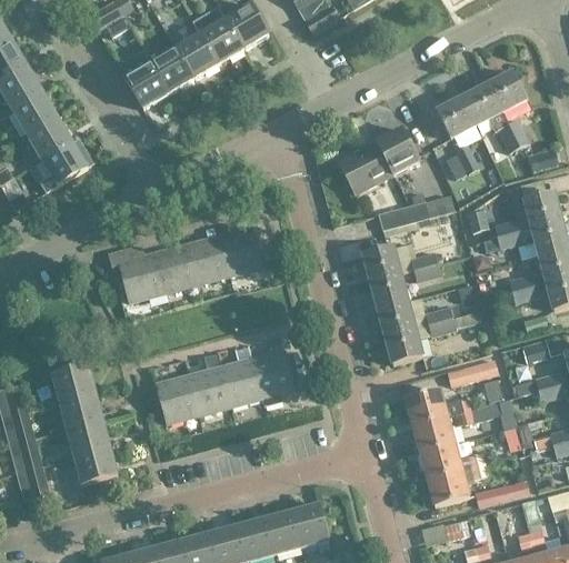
[(123,13),(115,0),(91,14),(99,27),(97,28),(98,29),(106,24),(113,36),(130,26),(123,13)]
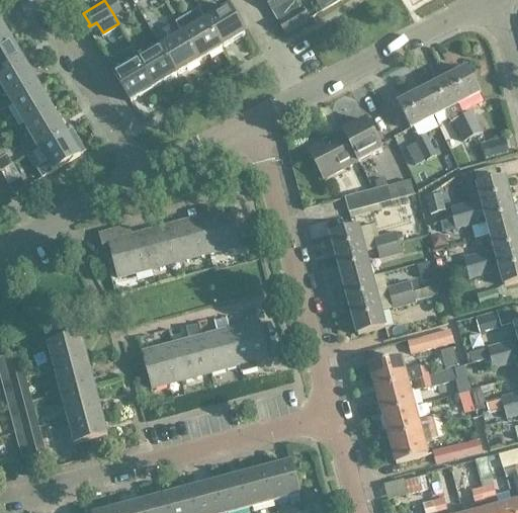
[(104,0),(112,12),(121,7),(117,0),(104,0)]
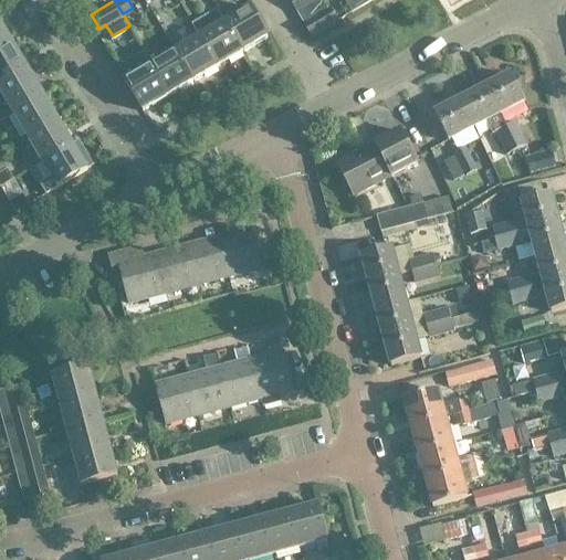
[(318,11),(311,0),(296,8),(311,33),(335,19),(327,7),(318,11)]
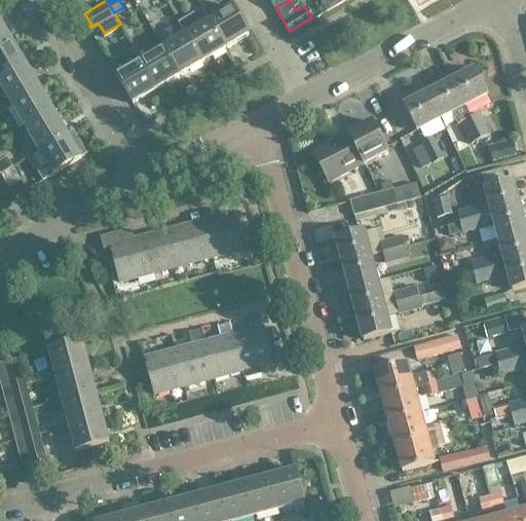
[(322,0),(326,9),(341,0),(322,0)]
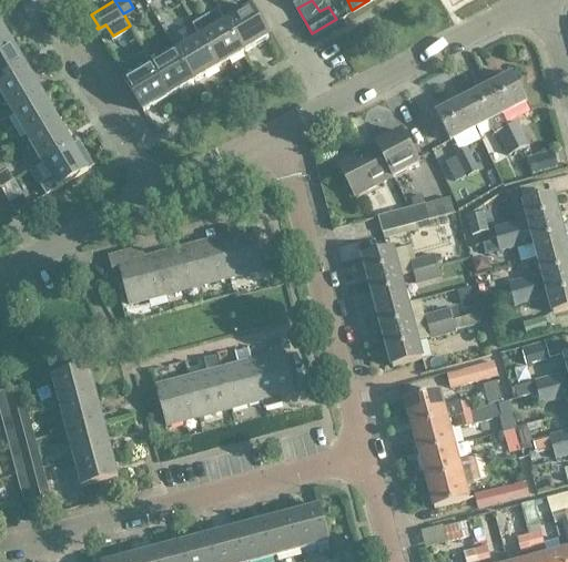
[(225,18),(244,49),(269,33),(251,2),(225,18)]
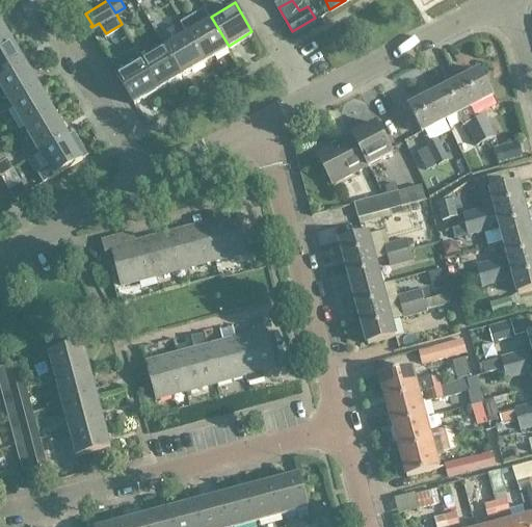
[(0,46),(14,38),(0,16),(0,46)]
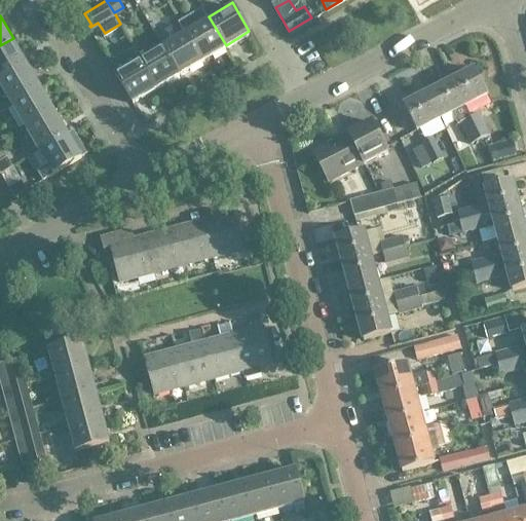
[(186,30),(202,59),(226,45),(209,16),(186,30)]
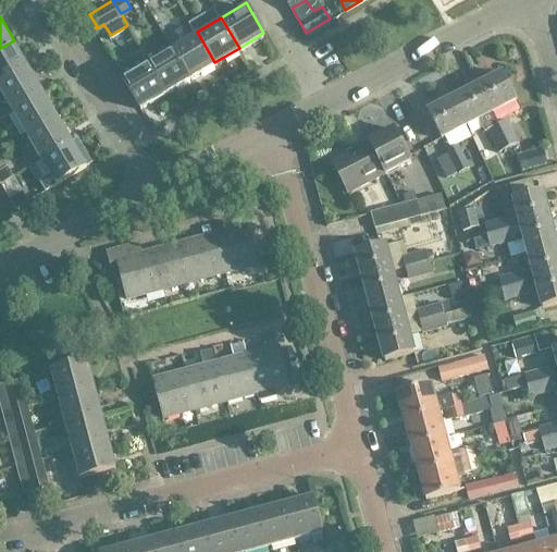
[(172,46),(190,76),(214,62),(197,32),(172,46)]
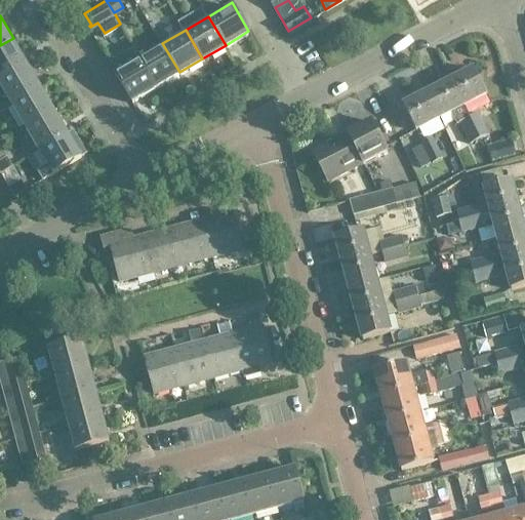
[(0,45),(0,77),(27,62),(13,38),(0,45)]
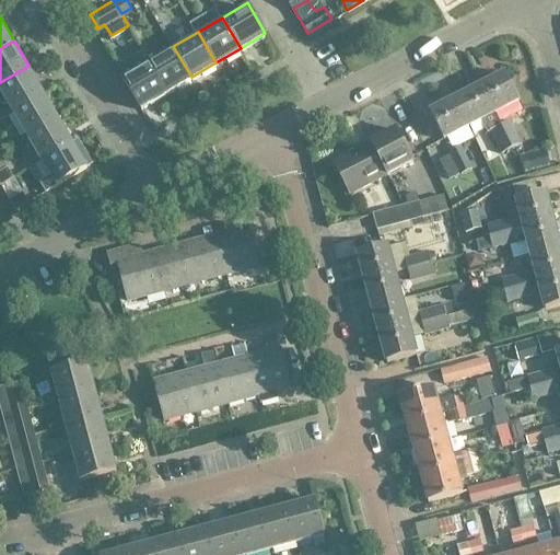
[(143,51),(149,61),(166,91),(191,77),(173,46),(160,54),(156,48),(151,46),(143,51)]
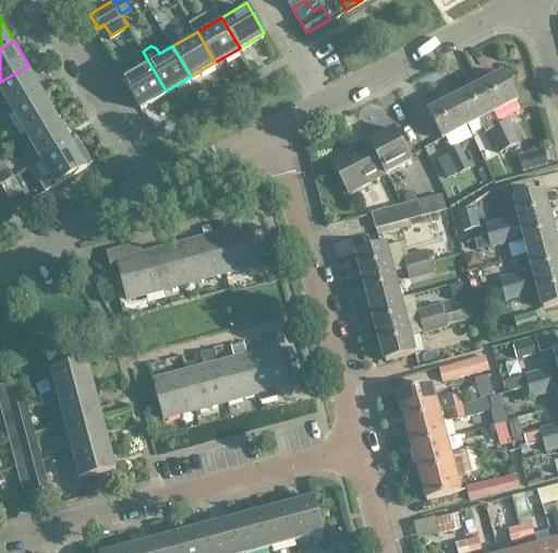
[(148,61),(123,75),(142,106),(166,91),(148,61)]
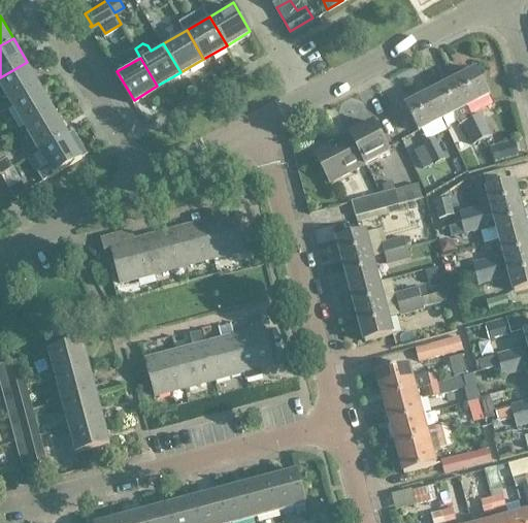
[(27,62),(0,77),(0,80),(12,101),(41,85),(27,62)]
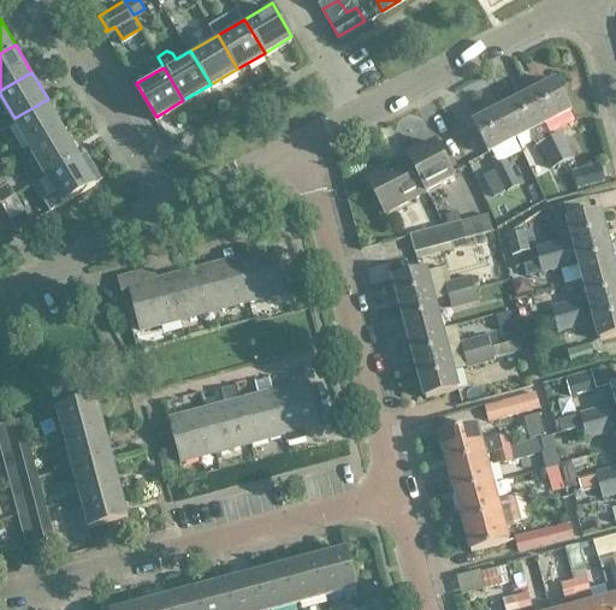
[(528,92),(543,120),(570,106),(556,77),(528,92)]
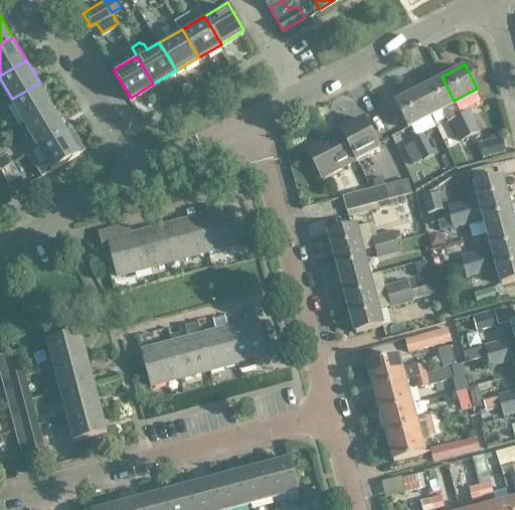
[(471,134),(460,113),(454,101),(442,76),(418,88),(431,113),(442,107),(448,119),(450,119),(460,139),(471,134)]
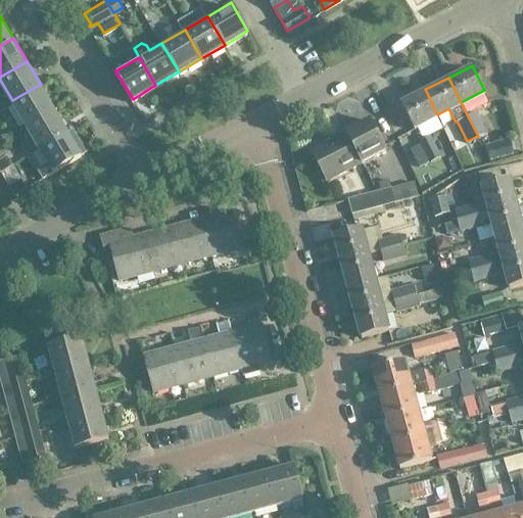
[(12,100),(26,124),(54,106),(41,84),(12,100)]
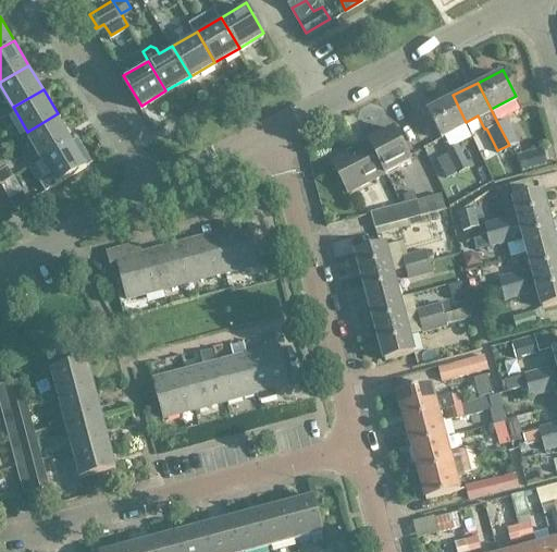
[(441,135),(466,122),(453,95),(428,108),(441,135)]
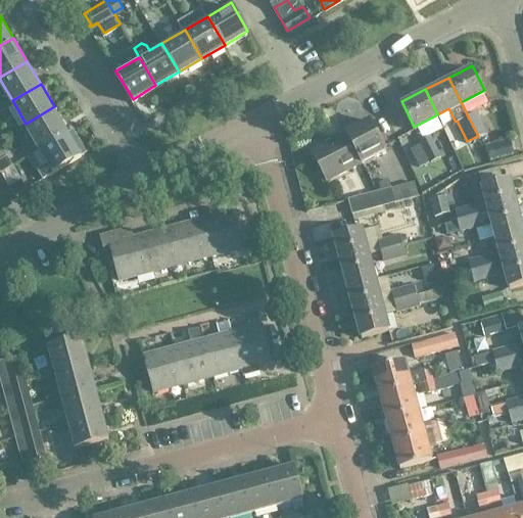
[(26,124),(39,146),(67,130),(54,106),(26,124)]
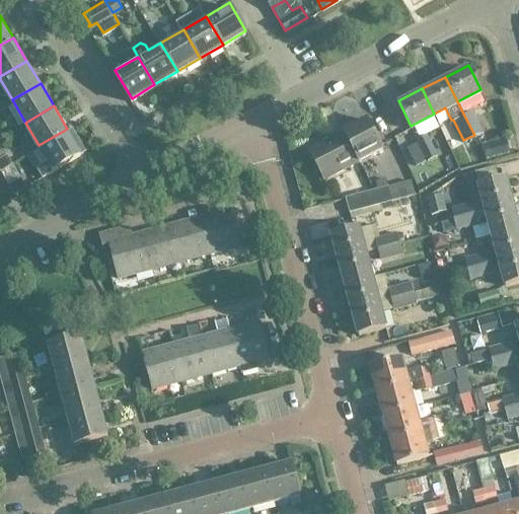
[(473,108),(463,114),(474,135),(484,130),(473,108)]
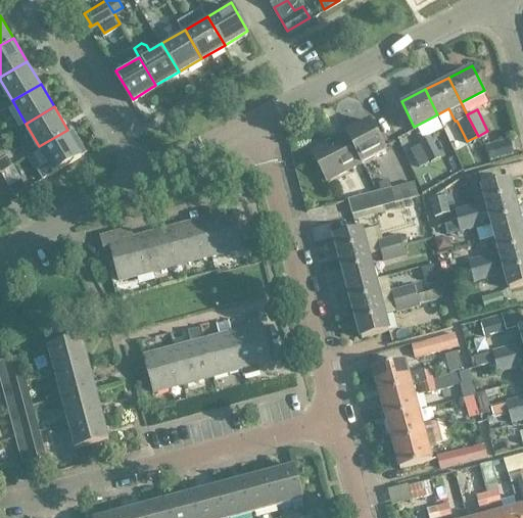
[(346,130),(362,160),(385,148),(370,118),(346,130)]
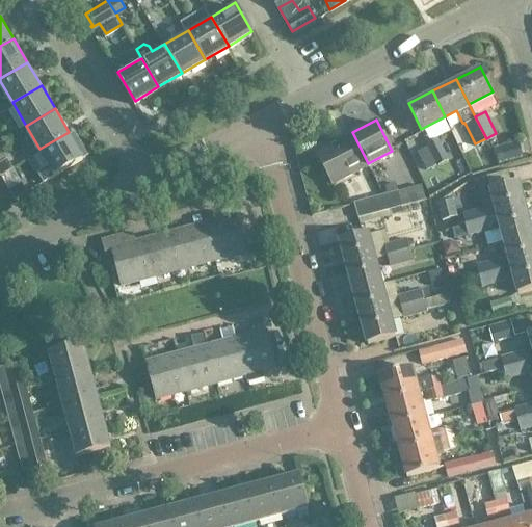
[(83,155),(69,132),(40,149),(48,163),(40,168),(45,178),(83,155)]
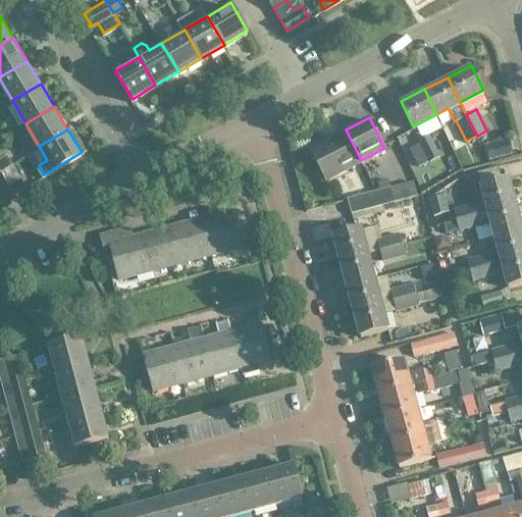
[(346,130),(341,133),(311,147),(326,177),(361,160),(346,130)]
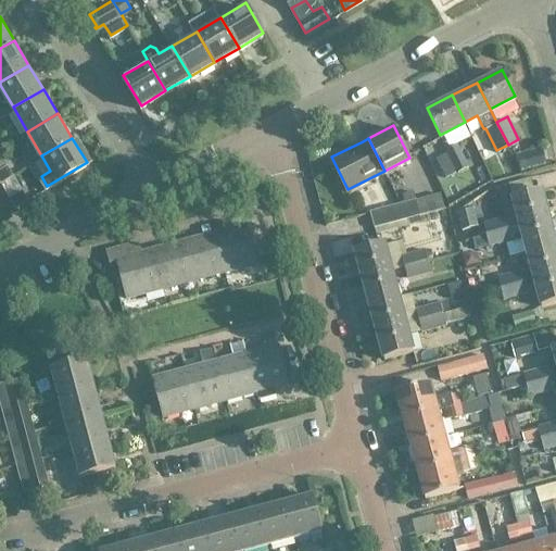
[(469,164),(456,141),(444,148),(446,150),(436,155),(445,174),(455,168),(456,171),(469,164)]
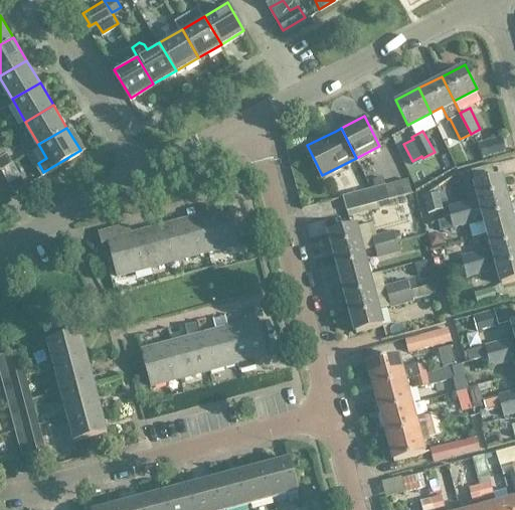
[(0,166),(0,167),(12,159),(7,150),(0,154),(0,166)]
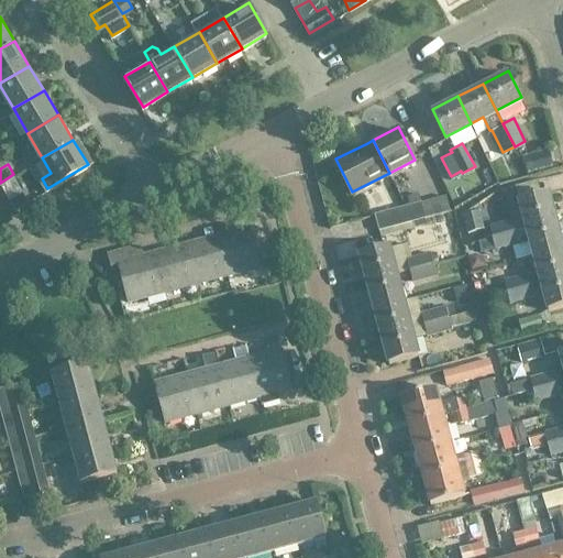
[(15,208),(29,199),(22,189),(9,197),(15,208)]
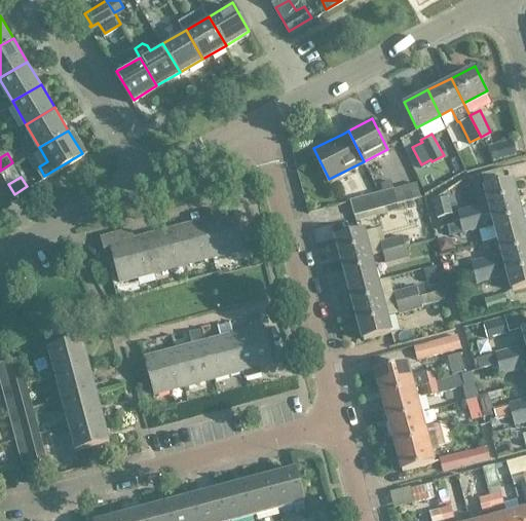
[(482,213),(519,202),(512,177),(484,184),(488,200),(480,202),(482,213)]
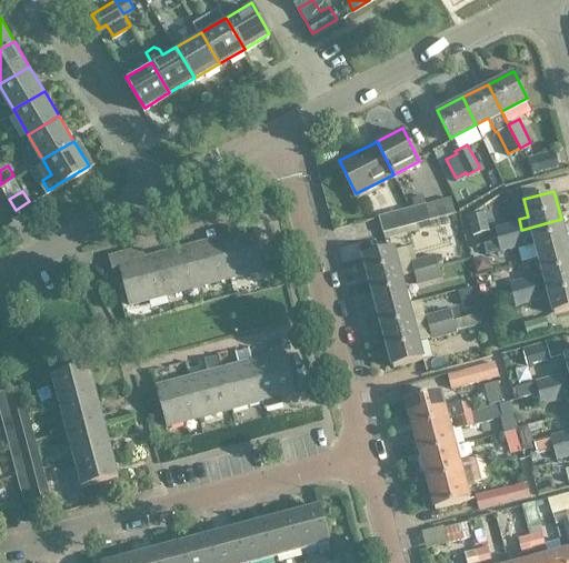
[(478,195),(458,201),(463,222),(483,218),(478,195)]
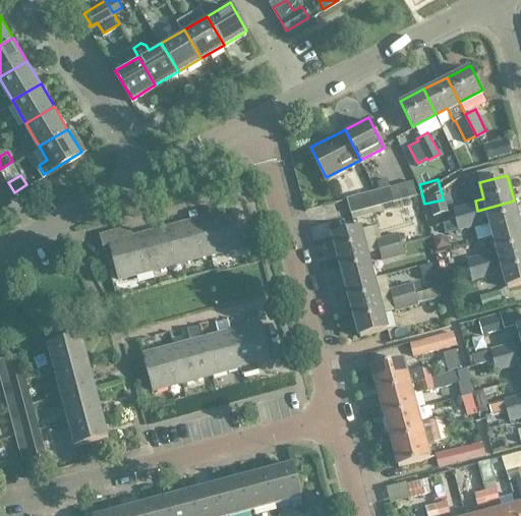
[(389,183),(374,187),(379,203),(393,198),(389,183)]
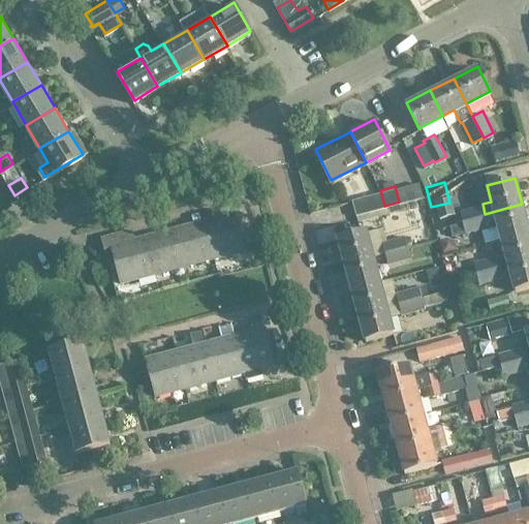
[(384,206),(380,190),(351,198),(355,213),(384,206)]
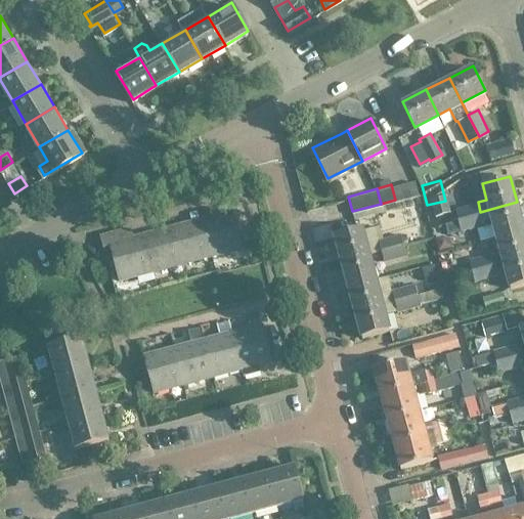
[(455,208),(457,218),(480,212),(478,202),(455,208)]
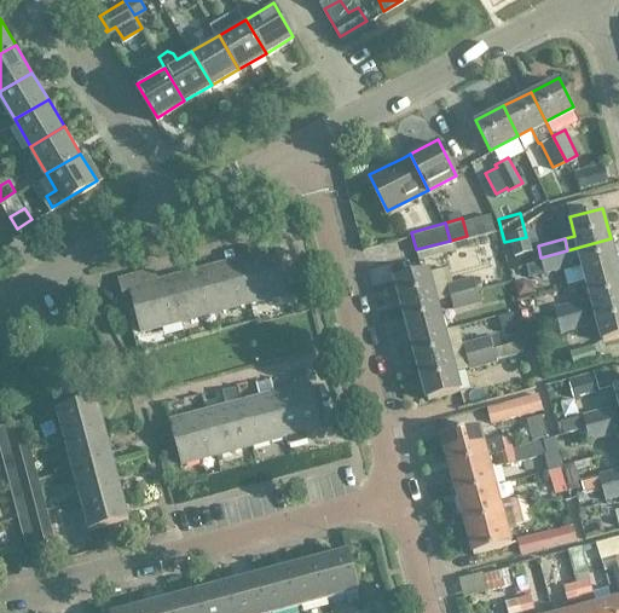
[(572,267),(583,264),(585,277),(618,269),(611,238),(567,250),(571,261),(572,267)]
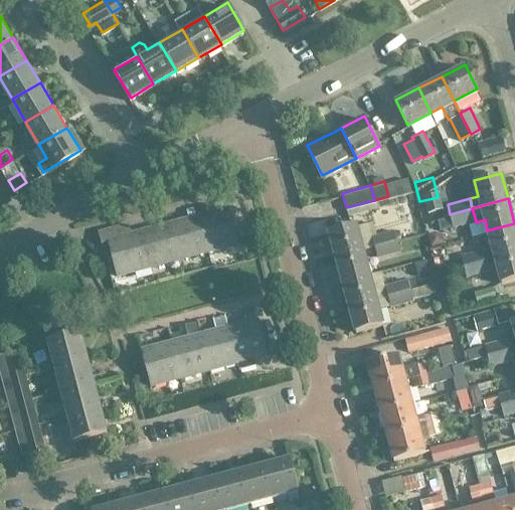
[(196,213),(205,248),(235,241),(225,203),(210,207),(211,209),(196,213)]
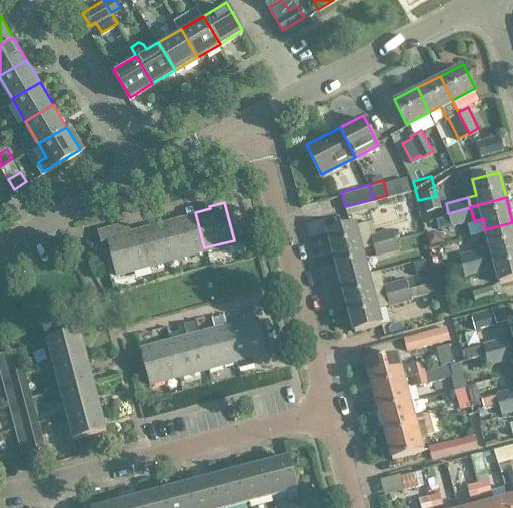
[(473,216),(470,207),(448,213),(437,216),(439,226),(451,223),(450,223),(473,216)]
